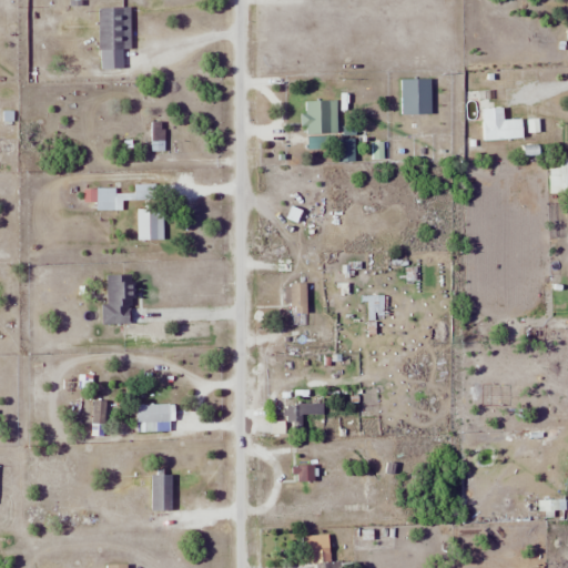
[(131,50),(131,8),(99,8),(99,50),(131,50)]
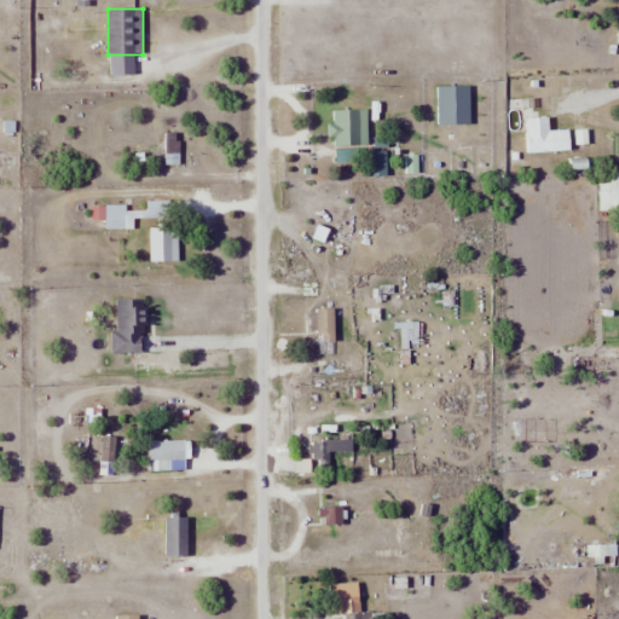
[(368,146),(368,110),(331,110),(331,146),(368,146)]
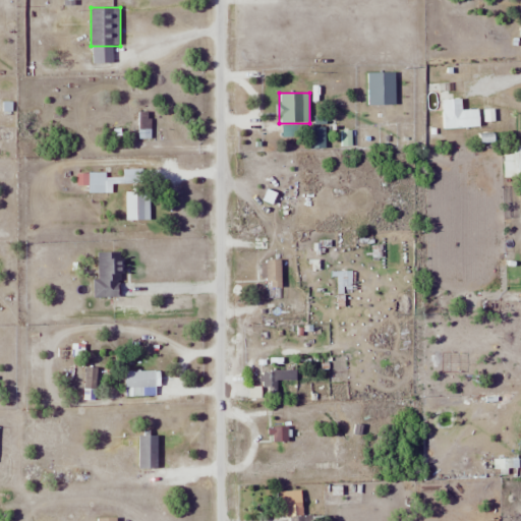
[(481,126),(479,109),(463,110),(462,98),(442,100),(445,130),(481,126)]
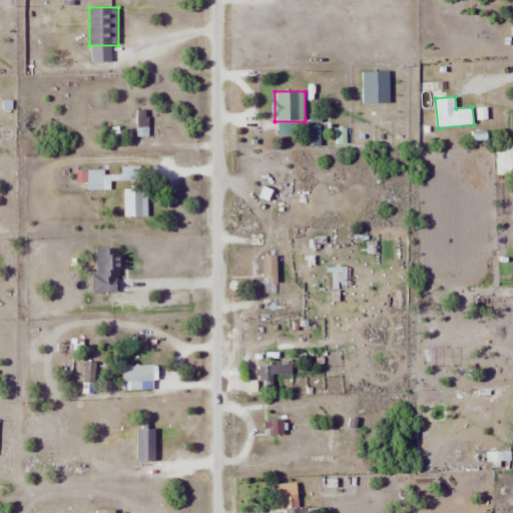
[(87,170),(88,189),(104,189),(104,180),(141,180),(141,167),(122,167),(122,174),(104,174),(104,169),(87,170)]
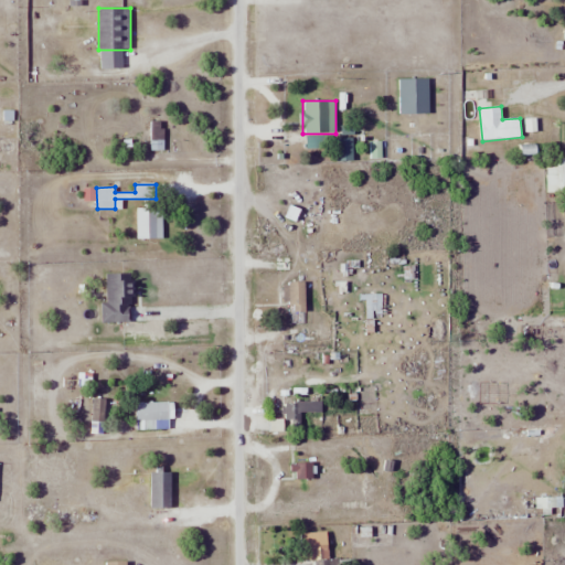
[(137,208),(137,240),(162,240),(162,208),(137,208)]
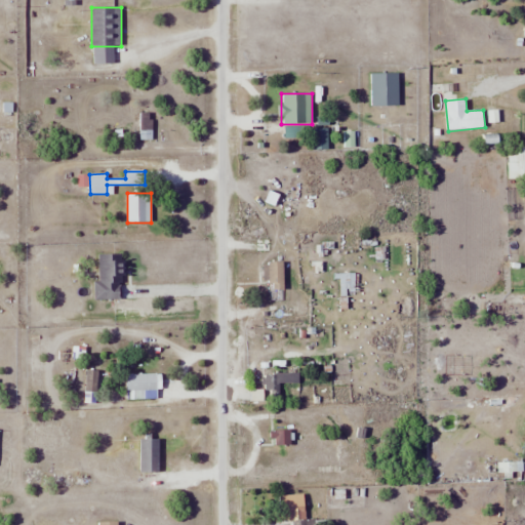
[(94,281),(94,299),(123,299),(123,254),(97,254),(97,281),(94,281)]
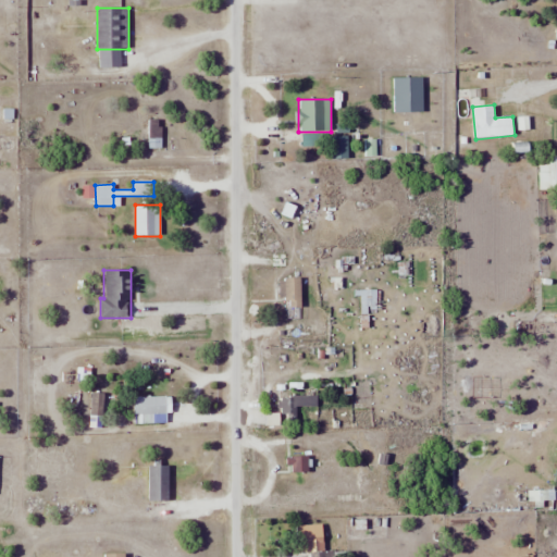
[(279,280),(279,304),(300,304),(300,280),(279,280)]
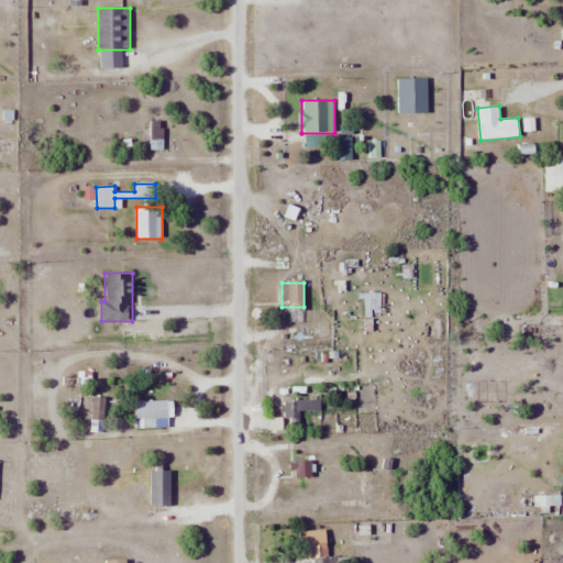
[(365,294),(365,315),(383,315),(383,294),(365,294)]
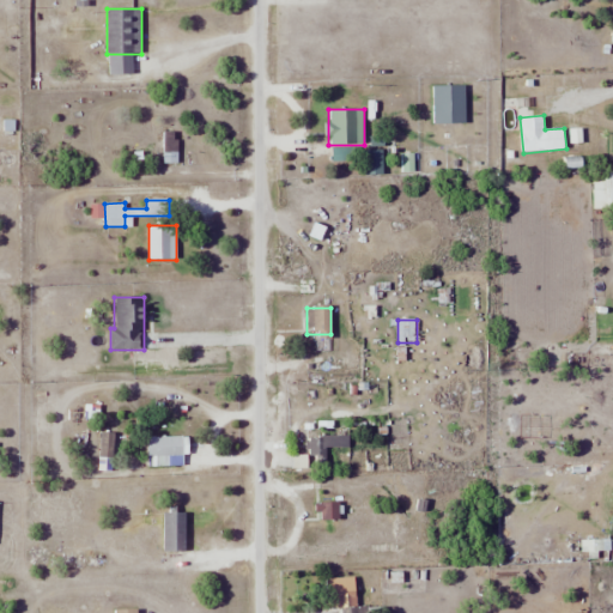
[(584,354),(566,354),(566,368),(584,368),(584,354)]
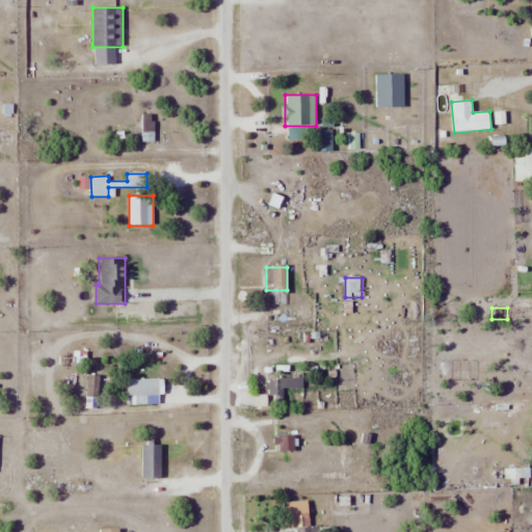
[(128,379),(128,405),(163,405),(163,379),(128,379)]
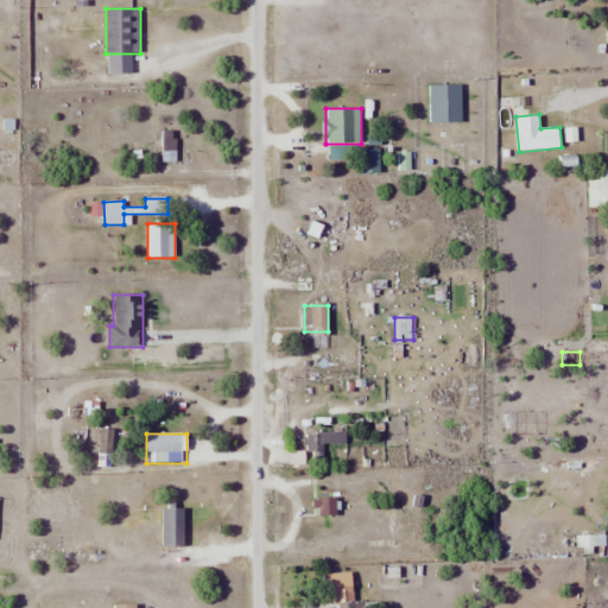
[(304,453),(324,453),(324,444),(347,444),(347,434),(304,434),(304,453)]
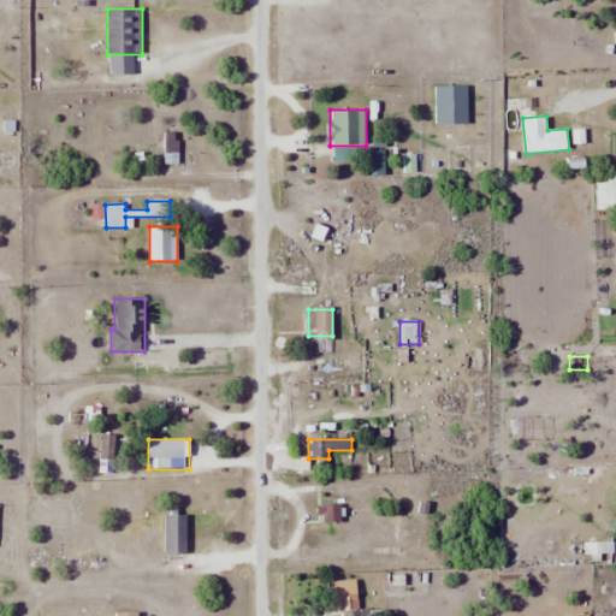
[(341,505),(318,505),(319,522),(341,522),(341,505)]
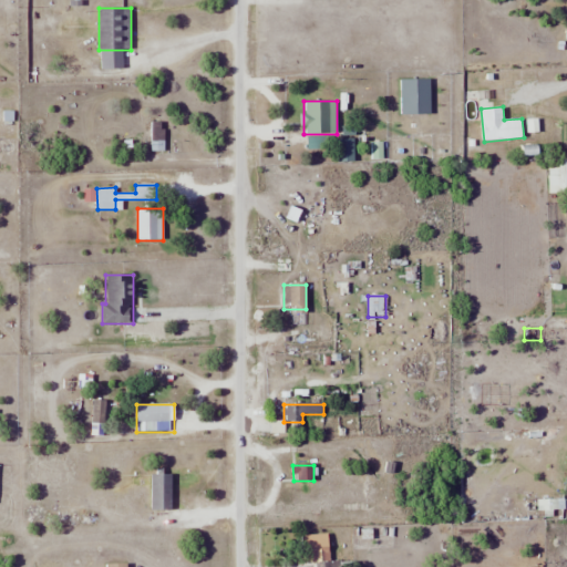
[(151,511),(172,511),(172,475),(151,475),(151,511)]
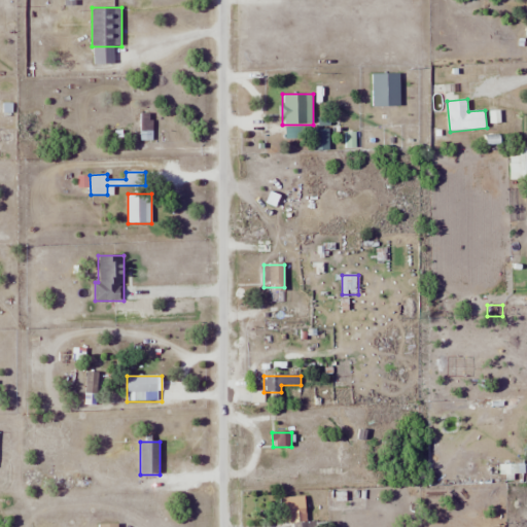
[(500,473),(515,475),(515,465),(500,465),(500,473)]
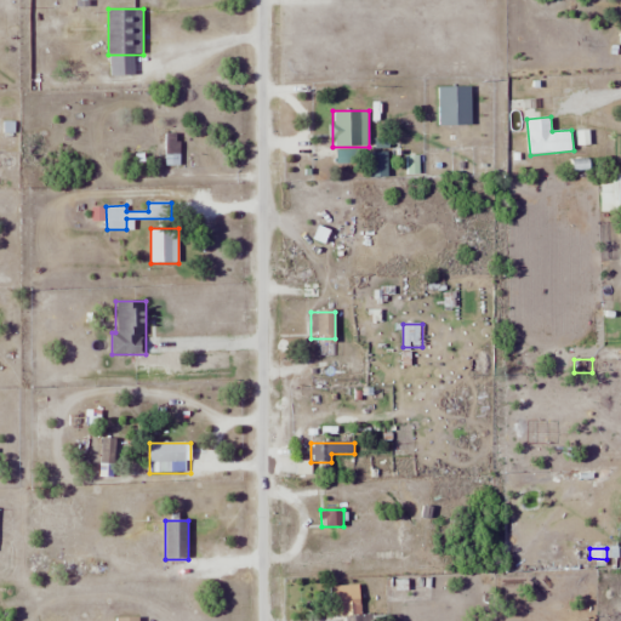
[(330,586),(330,616),(347,616),(346,620),(372,620),(372,615),(360,615),(360,586),(330,586)]
